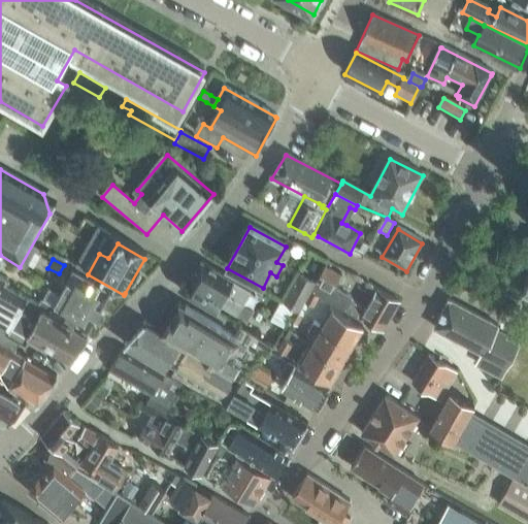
[(226,279),(201,264),(191,281),(191,282),(205,290),(207,286),(225,296),(225,295),(243,305),(251,294),(226,279)]
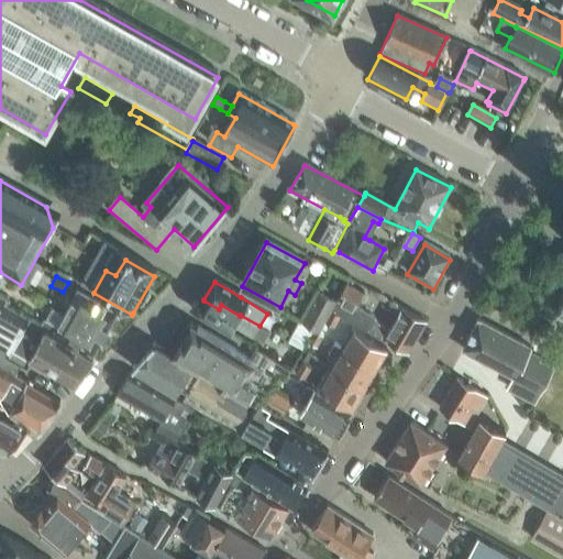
[(363,296),(346,286),(338,300),(355,310),(363,296)]
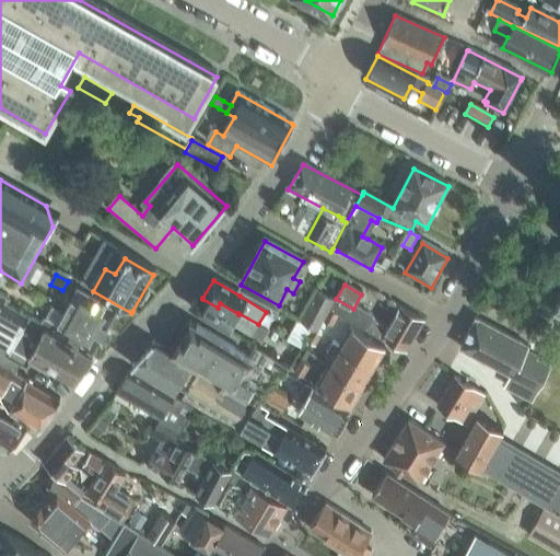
[(53,308),(65,314),(66,312),(76,317),(78,313),(107,328),(117,310),(79,289),(70,304),(59,298),(53,308)]
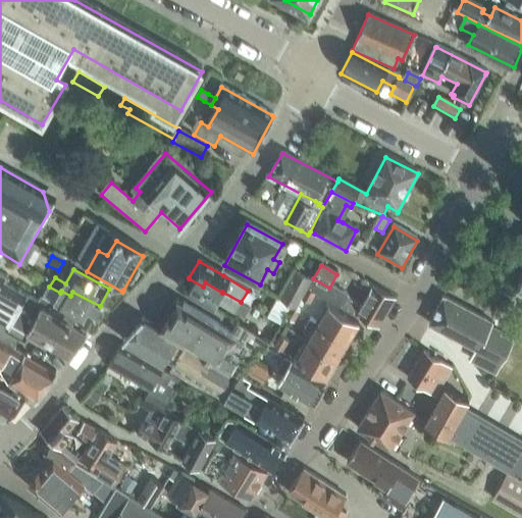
[(280,301),(284,304),(292,307),(297,310),(301,301),(307,290),(312,280),(296,271),(280,301)]
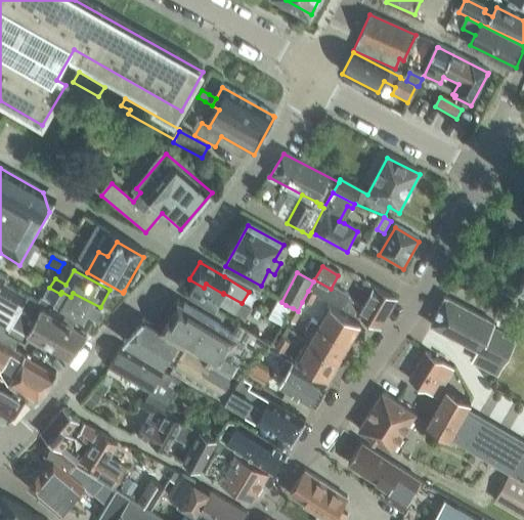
[(69,355),(87,334),(87,333),(29,300),(30,298),(6,285),(7,280),(0,276),(0,330),(18,341),(26,345),(32,335),(69,355)]
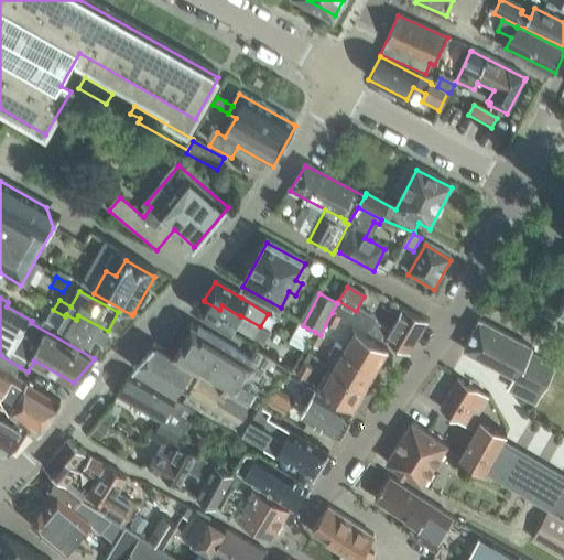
[(229,333),(234,325),(252,338),(260,326),(240,315),(240,316),(221,305),(219,310),(204,301),(204,300),(201,298),(192,312),(229,333)]
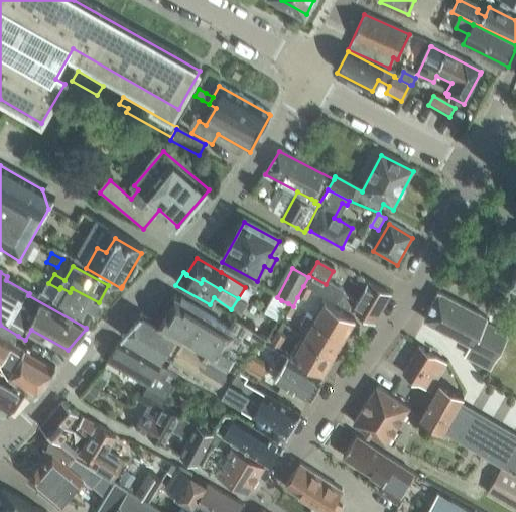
[(330,285),(326,284),(309,275),(308,277),(303,286),(311,291),(331,301),(339,306),(352,314),(354,312),(357,314),(374,325),(390,296),(369,284),(357,305),(350,300),(341,290),(338,289),(330,285)]
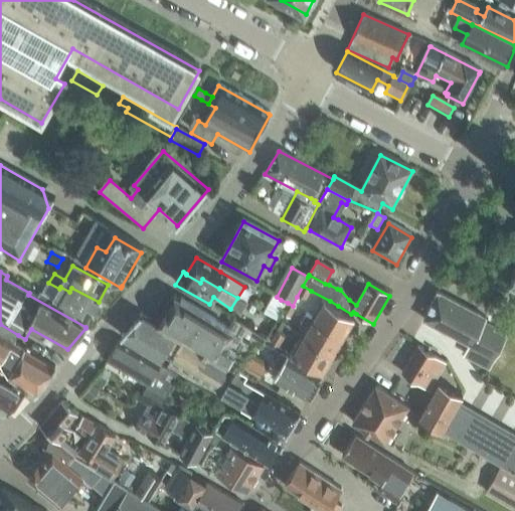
[(305,302),(311,291),(303,286),(297,297),(305,302)]
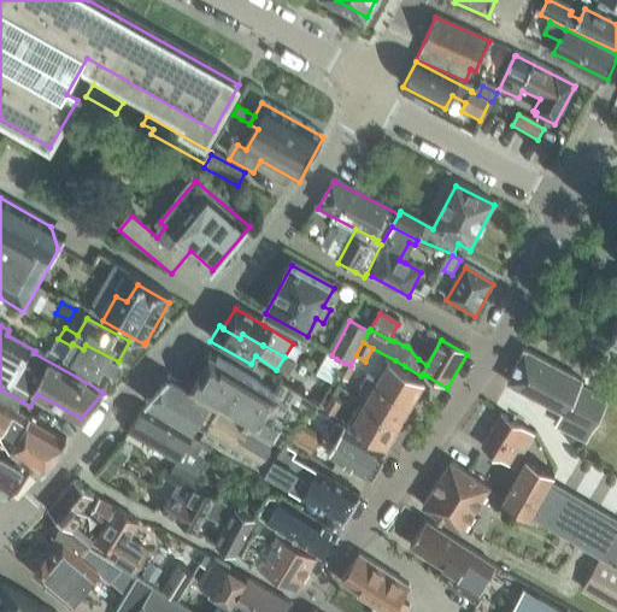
[(54,352),(50,359),(103,388),(118,362),(86,345),(83,349),(72,343),(71,346),(65,358),(54,352)]
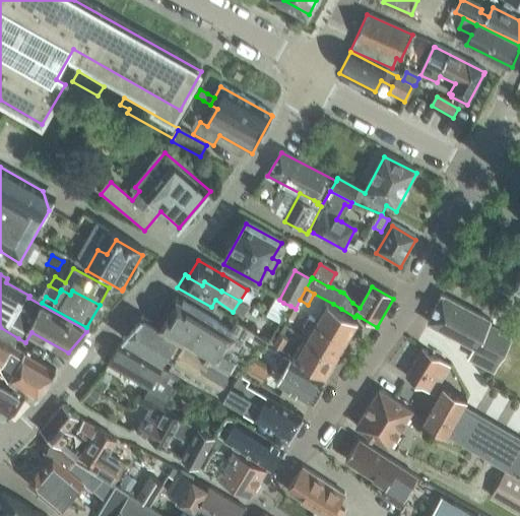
[(427,324),(429,325),(474,348),(468,360),(494,373),(510,340),(486,328),(490,321),(441,296),(427,324)]
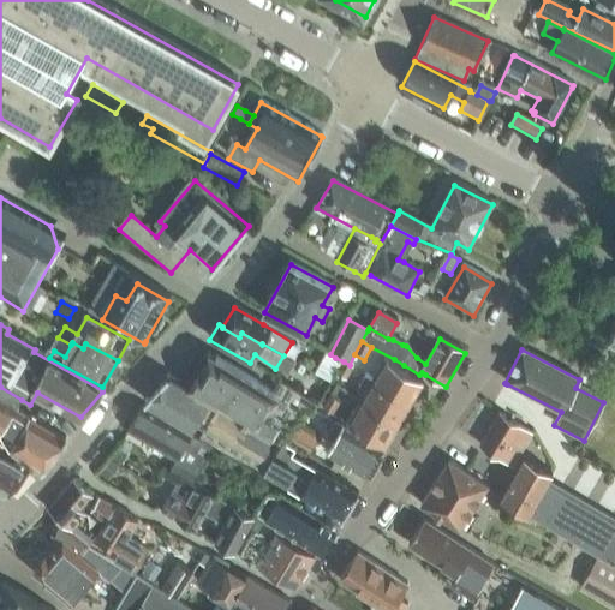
[(332,382),(342,363),(329,356),(318,375),(332,382)]
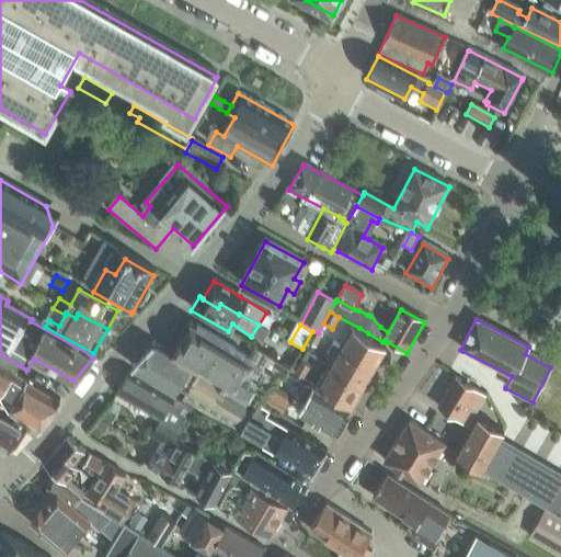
[(173,356),(197,370),(256,404),(275,370),(286,376),(289,370),(255,350),(249,361),(192,326),(173,356)]
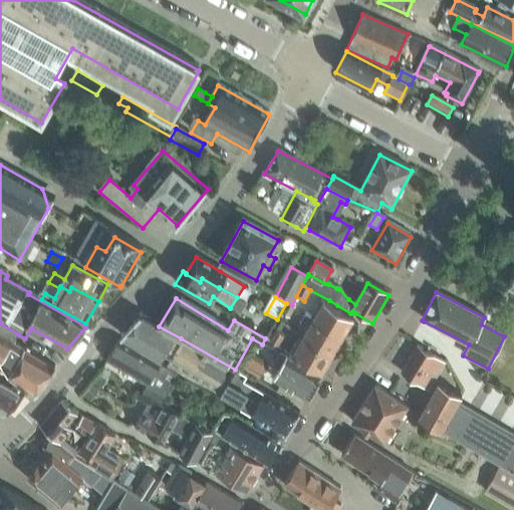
[(311,318),(310,319),(342,337),(352,319),(323,302),(321,301),(311,318)]
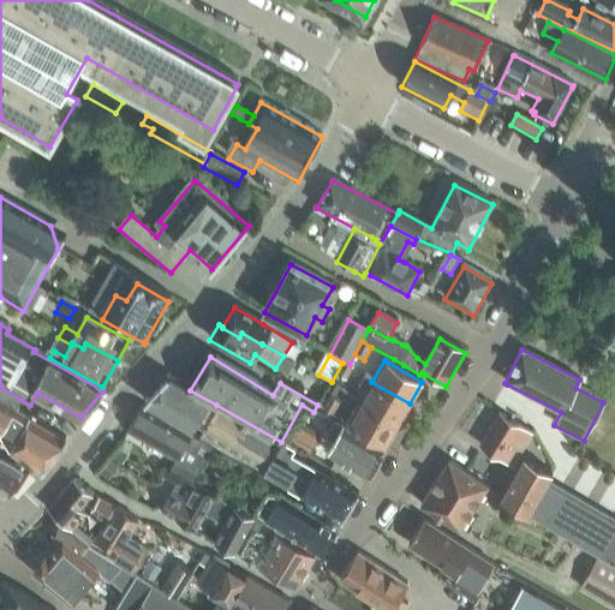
[(336,376),(346,381),(353,368),(344,362),(336,376)]
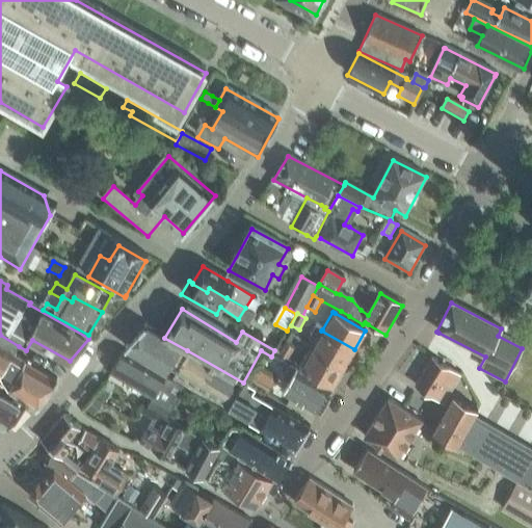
[(125,349),(165,373),(179,349),(185,352),(187,350),(164,338),(164,339),(145,326),(125,349)]
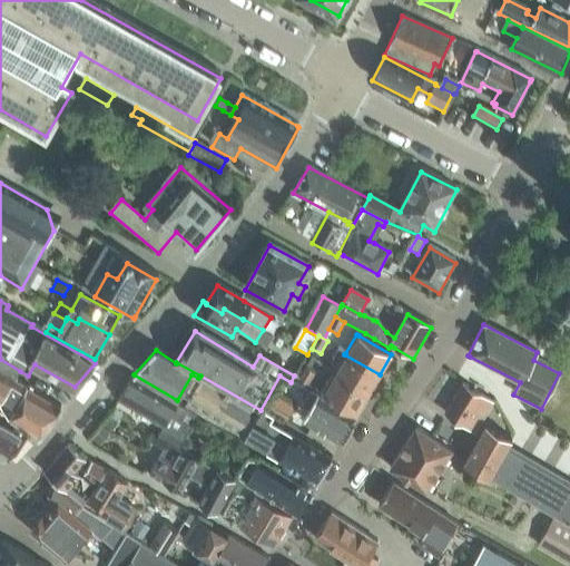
[(296,374),(305,357),(294,350),(284,368),(296,374)]
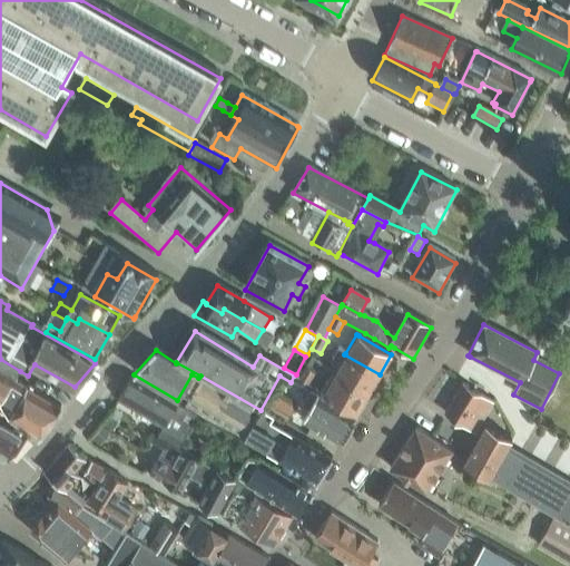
[(333,373),(369,393),(380,374),(344,354),(345,353),(338,350),(332,361),(338,364),(333,373)]
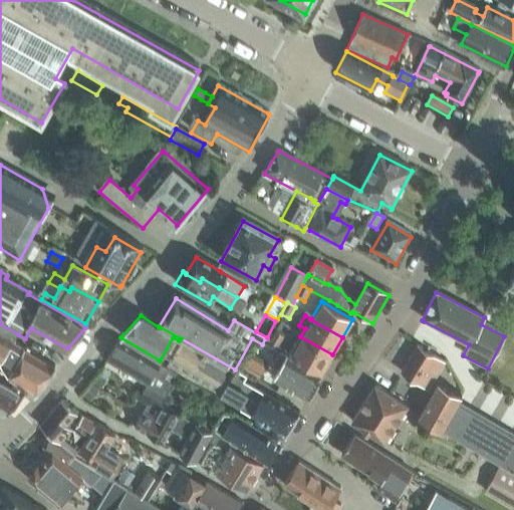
[(7,377),(27,389),(34,394),(55,366),(13,343),(18,334),(0,323),(0,363),(1,364),(3,362),(12,368),(7,377)]
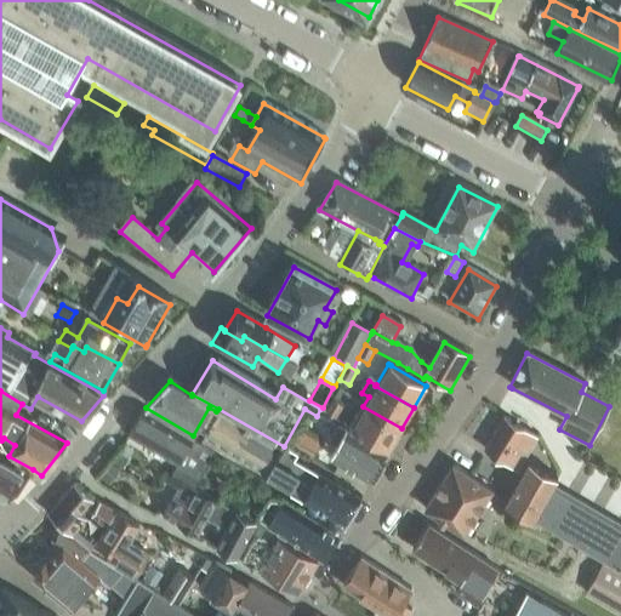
[(334,401),(326,416),(336,421),(343,408),(334,401)]
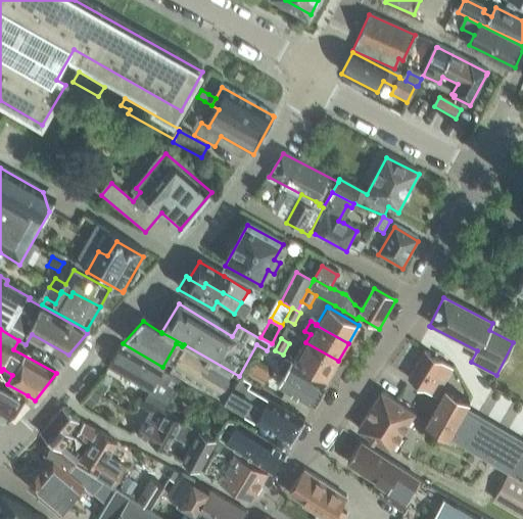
[(338,361),(305,342),(294,362),(327,379),(338,361)]
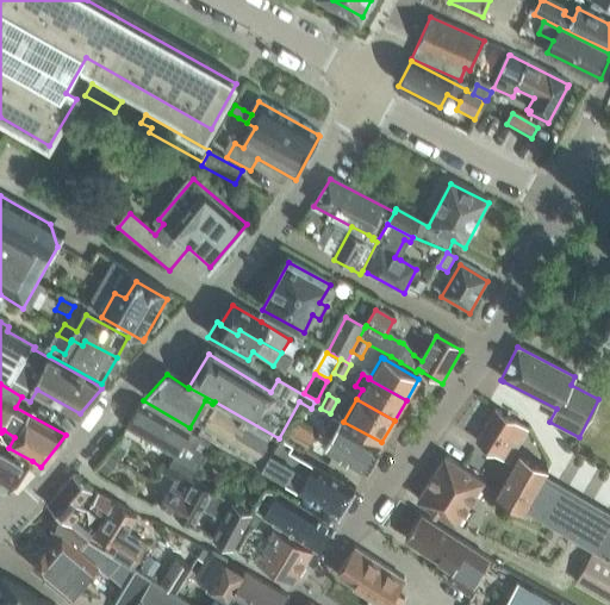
[(215,401),(212,404),(194,435),(260,472),(279,438),(215,401)]
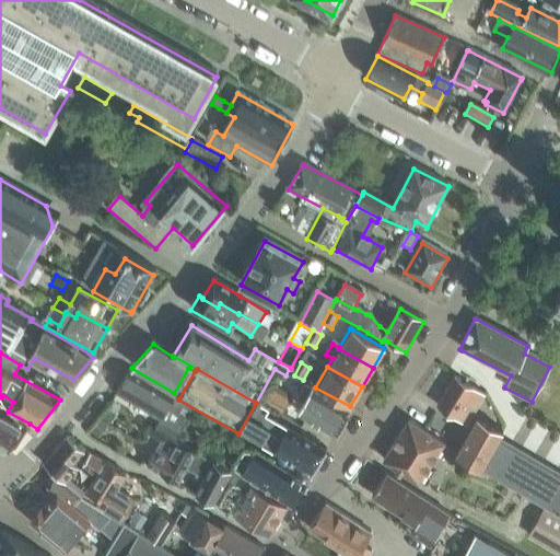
[(433,405),(454,379),(442,369),(422,396),(433,405)]
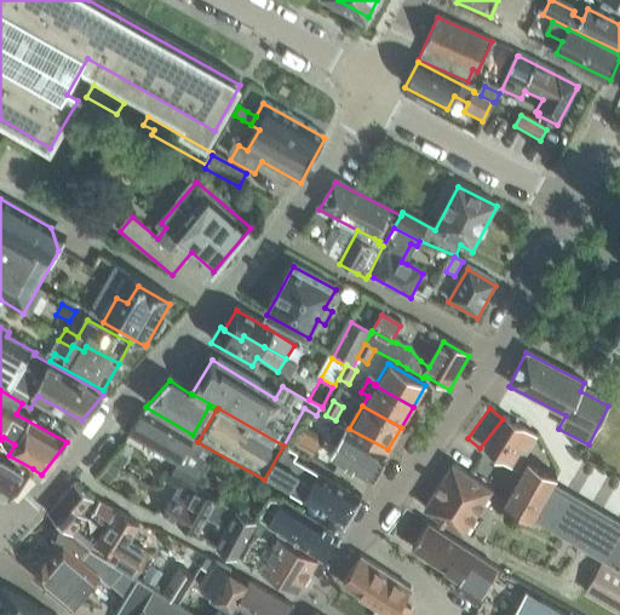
[(179,466),(172,478),(190,488),(195,490),(202,477),(202,475),(216,453),(194,441),(143,412),(130,437),(179,466)]
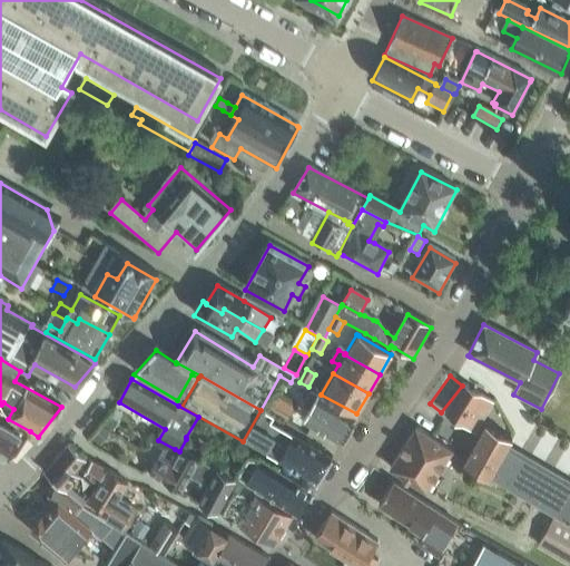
[(444,415),(474,432),(492,401),(462,384),(444,415)]
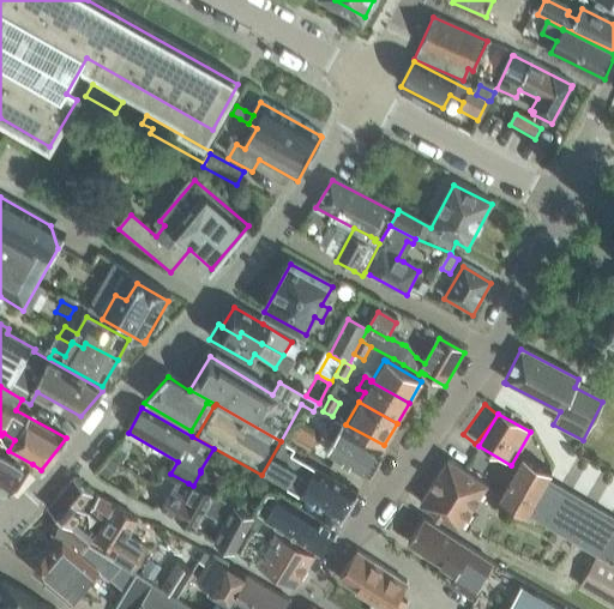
[(327,454),(368,478),(385,451),(335,423),(326,439),(335,444),(327,454)]
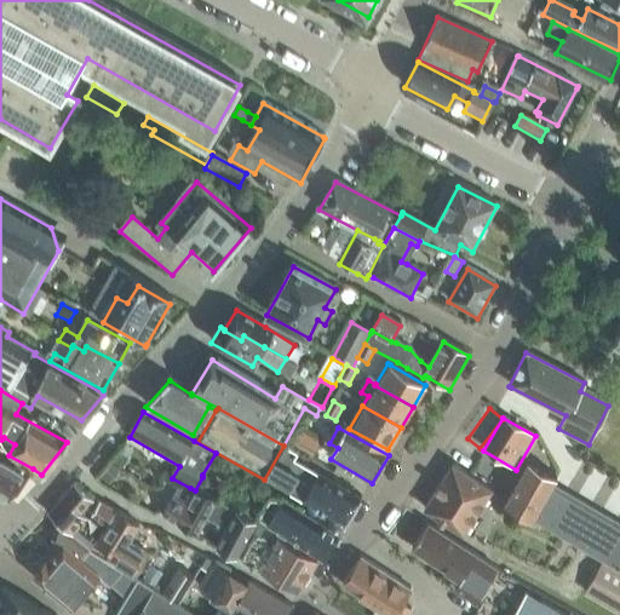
[(286,447),(298,453),(311,461),(320,446),(294,431),(286,447)]
